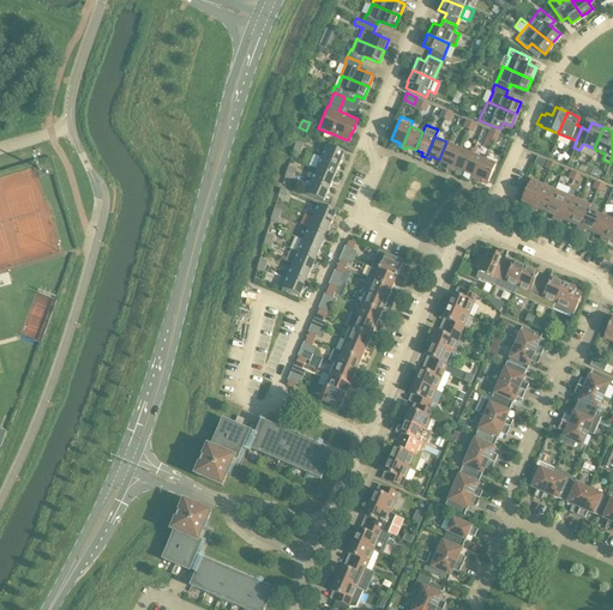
[(458,148),(446,142),(439,159),(446,163),(445,165),(450,168),(458,148)]
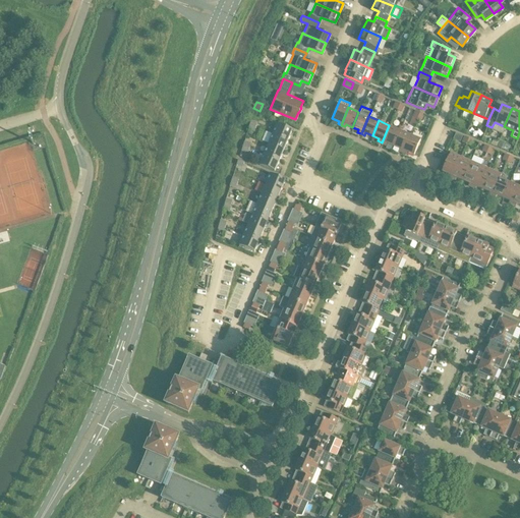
[(276,121),(272,131),(287,138),(291,127),(276,121)]
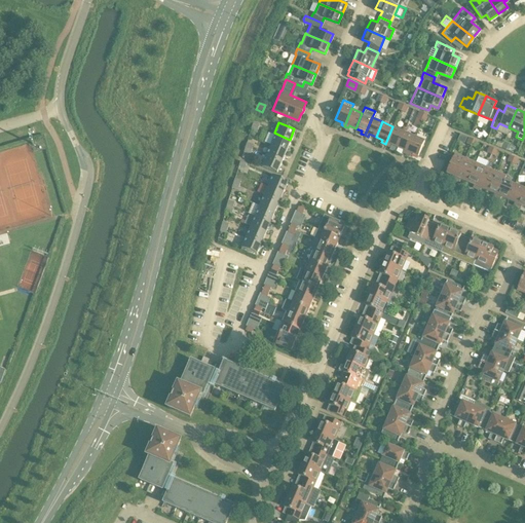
[(251,124),(249,133),(254,134),(255,131),(256,131),(257,126),(251,124)]
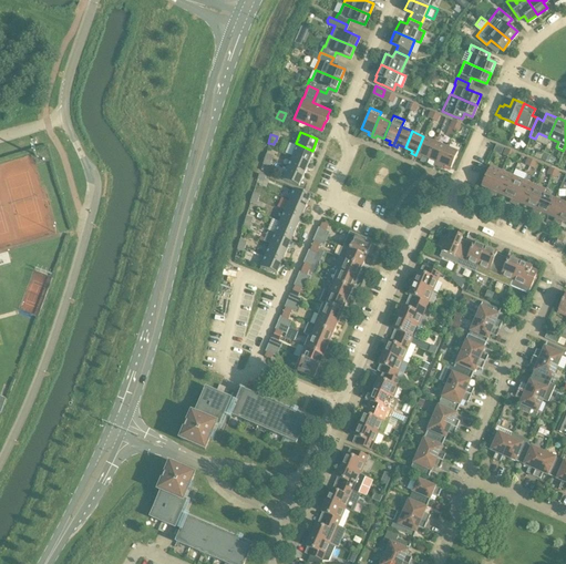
[(434,141),(423,136),(415,155),(419,156),(420,154),(428,157),(434,141)]
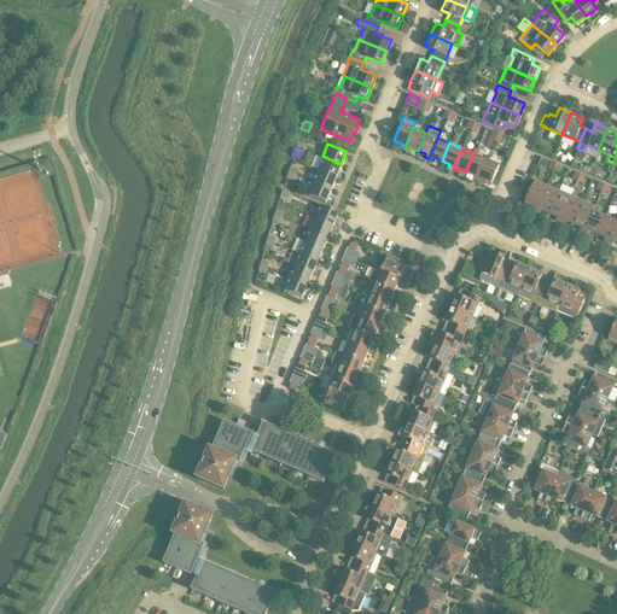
[(315,153),(310,164),(318,168),(335,176),(341,164),(322,156),(315,153)]
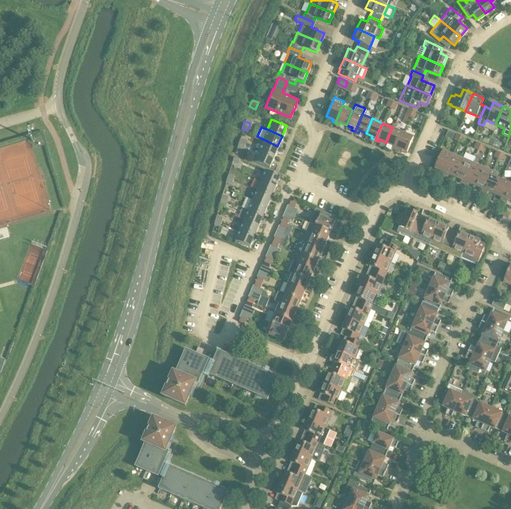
[(402,131),(392,127),(386,142),(392,144),(391,147),(395,148),(402,131)]
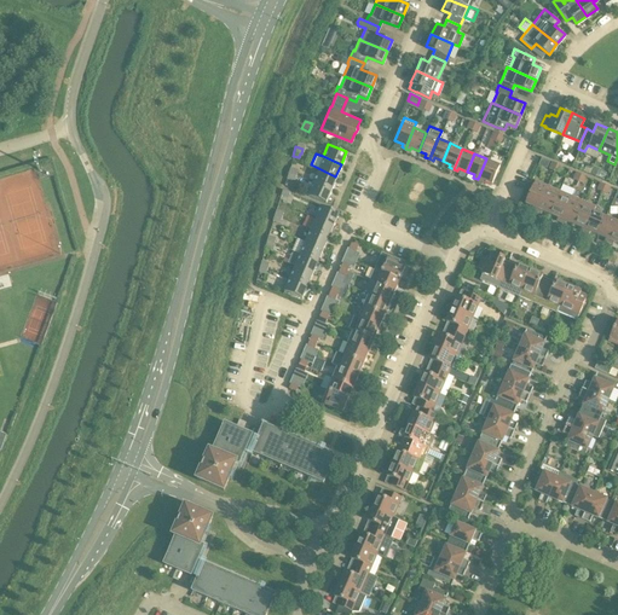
[(486,158),(478,179),(481,181),(483,178),(491,181),(498,164),(486,158)]
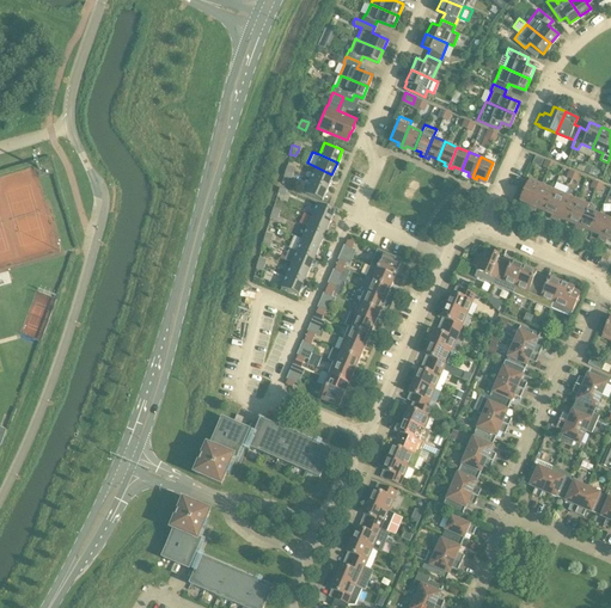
[(315,166),(309,178),(327,186),(331,174),(315,166)]
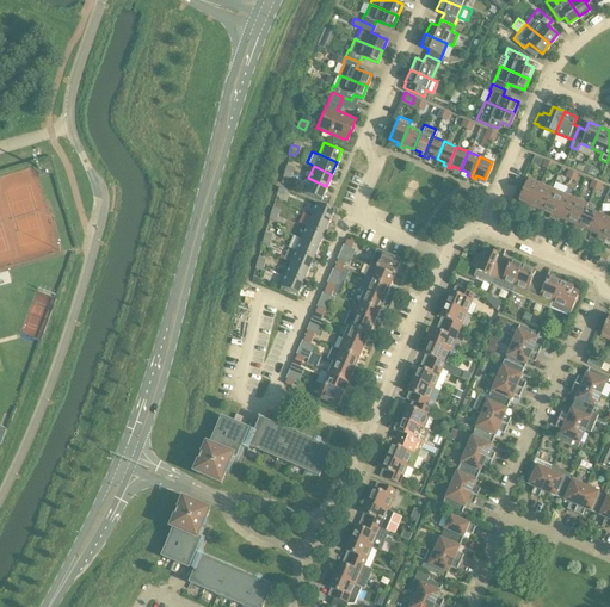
[(528,175),(525,181),(517,199),(525,203),(524,205),(529,206),(540,181),(528,175)]
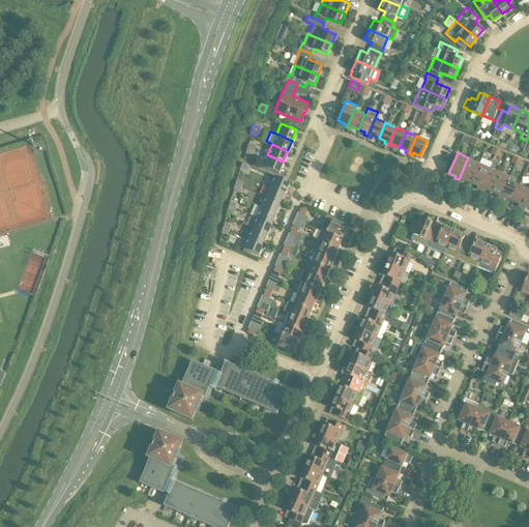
[(283,162),(267,154),(263,166),(278,172),(283,162)]
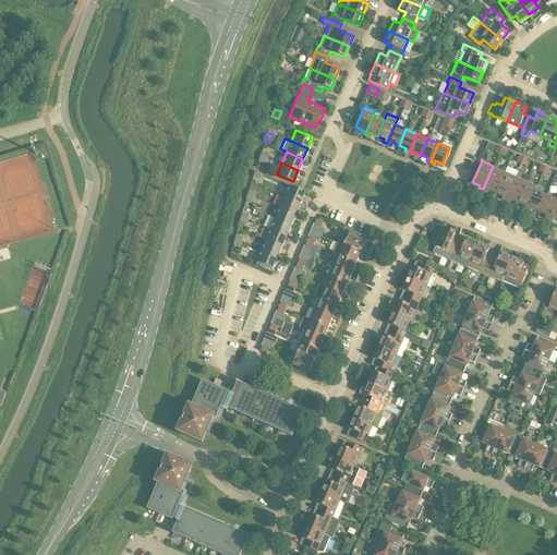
[(504,170),(495,191),(501,194),(500,196),(505,198),(515,176),(517,170),(506,165),(504,170)]
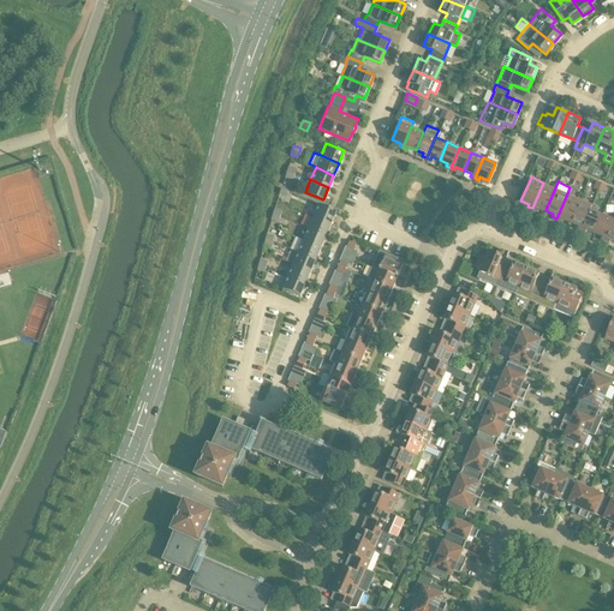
[(543,183),(532,208),(536,210),(537,208),(546,210),(555,187),(543,183)]
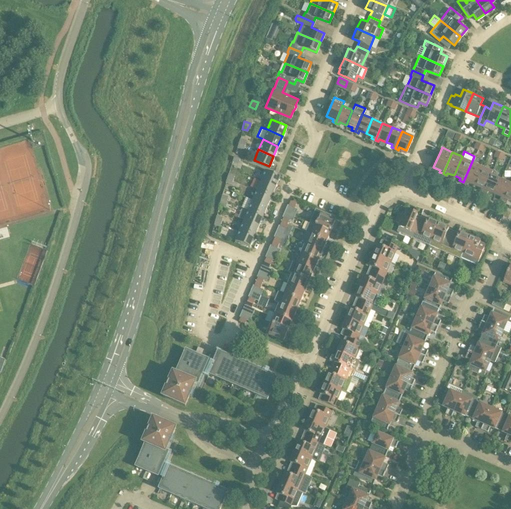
[(482,165),(472,161),(463,182),(466,183),(467,181),(473,184),(482,165)]
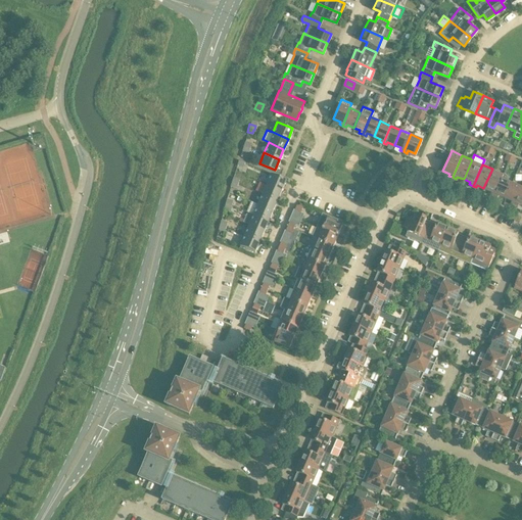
[(492,169),(483,188),(490,191),(489,193),(492,194),(501,177),(503,173),(492,169)]
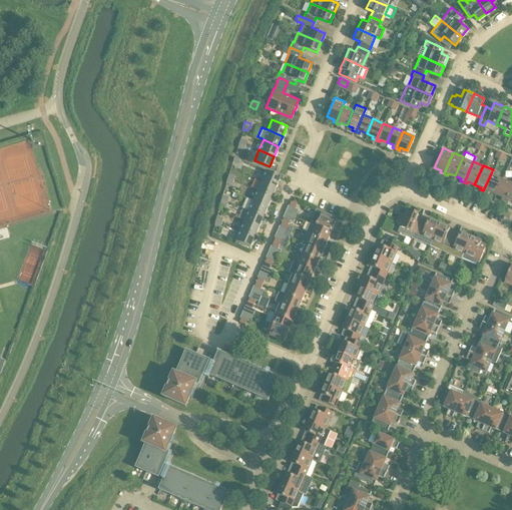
[(265,168),(261,179),(276,185),(280,175),(265,168)]
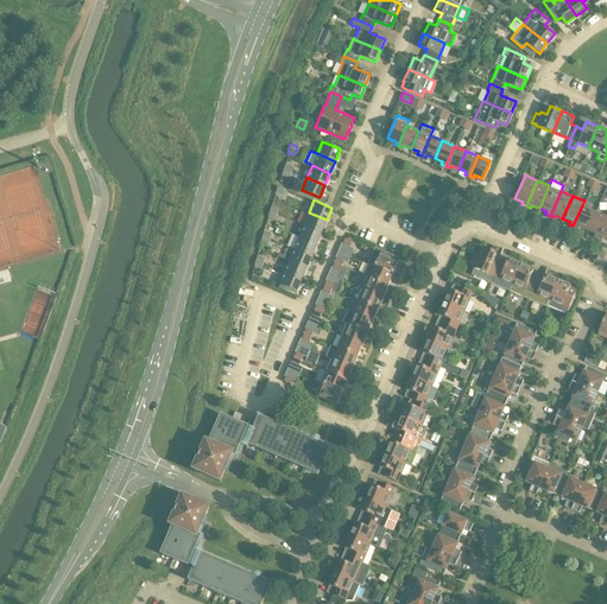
[(582,205),(573,226),(577,228),(579,226),(586,228),(594,211),(582,205)]
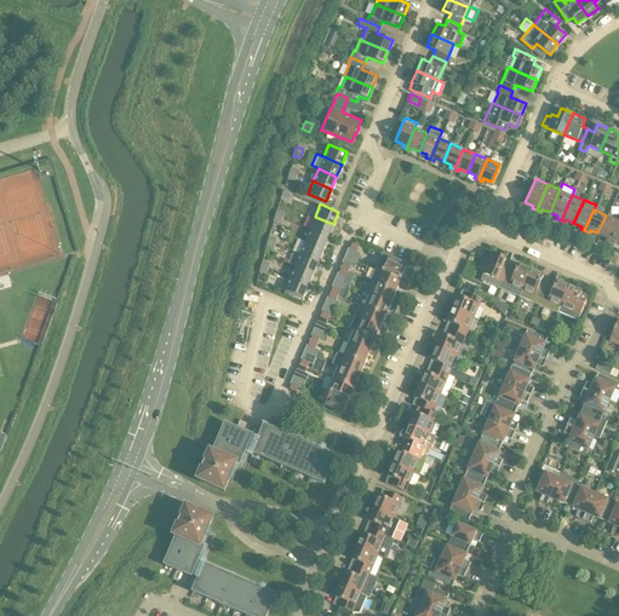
[(606,216),(597,232),(606,236),(605,240),(608,241),(618,220),(606,216)]
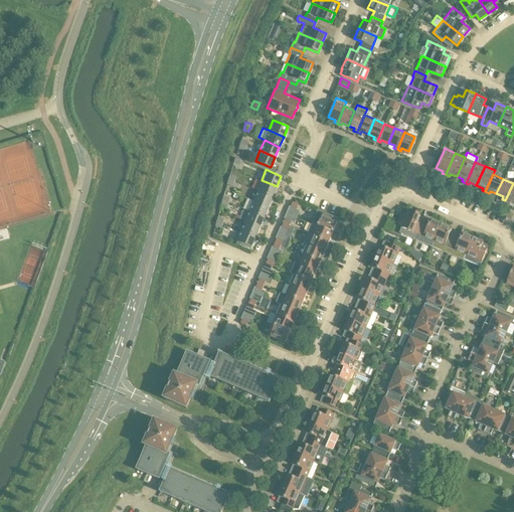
[(277,186),(262,180),(258,190),(273,196),(277,186)]
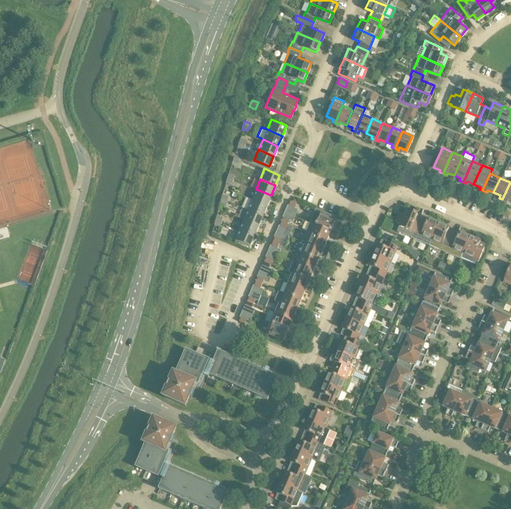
[(510,179),(510,182),(502,199),(506,201),(507,198),(510,200),(510,179)]
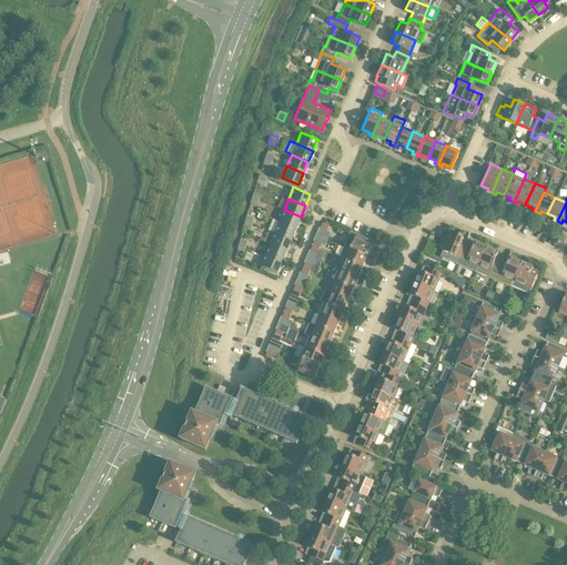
[(284,210),(279,221),(295,228),(301,217),(284,210)]
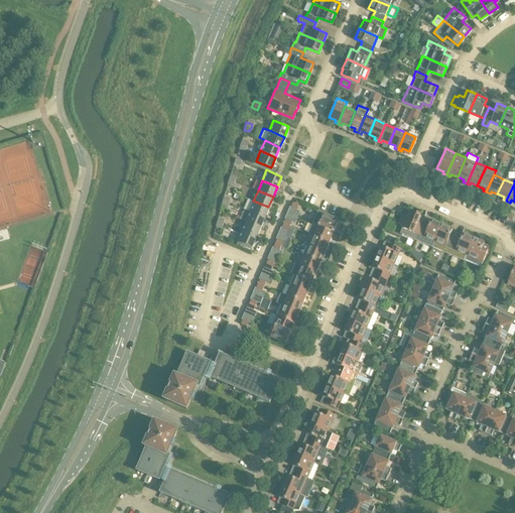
[(290,205),(290,206),(296,208),(297,204),(299,201),(295,200),(294,202),(292,201),(290,205)]
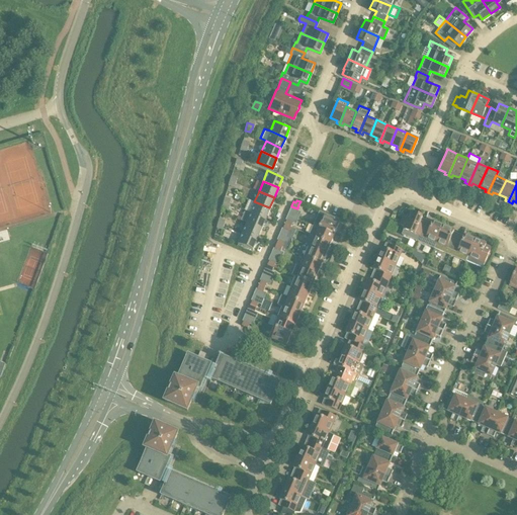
[(254,201),(250,211),(265,218),(269,207),(254,201)]
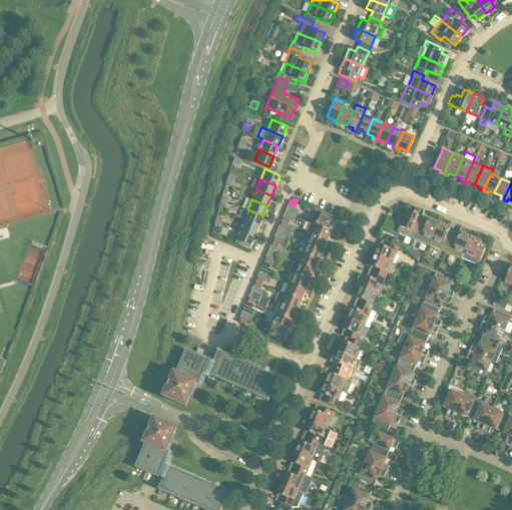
[(316,207),(310,220),(331,229),(335,219),(330,216),(331,213),(316,207)]
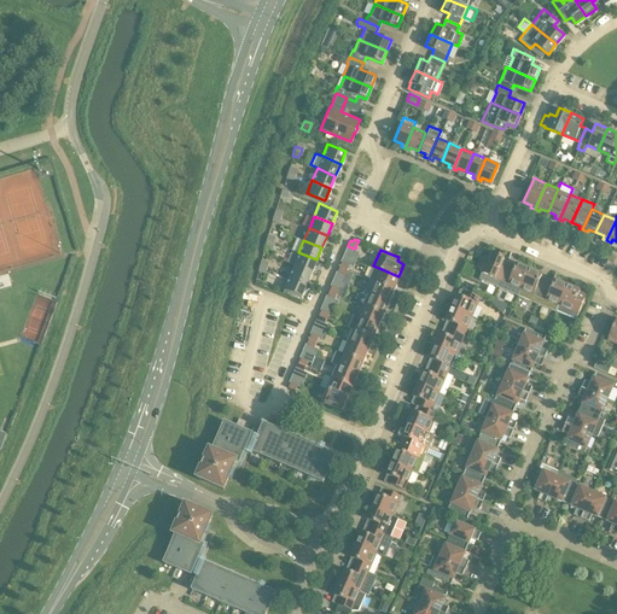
[(498,286),(507,264),(500,262),(502,256),(490,250),(487,257),(481,255),(476,265),(482,268),(478,276),(498,286)]
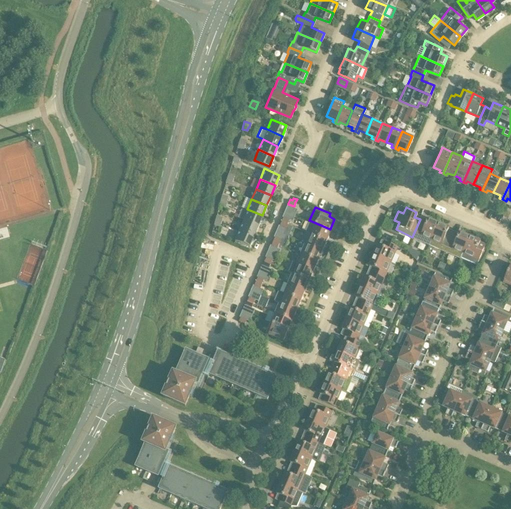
[(247,209),(243,218),(258,225),(262,215),(247,209)]
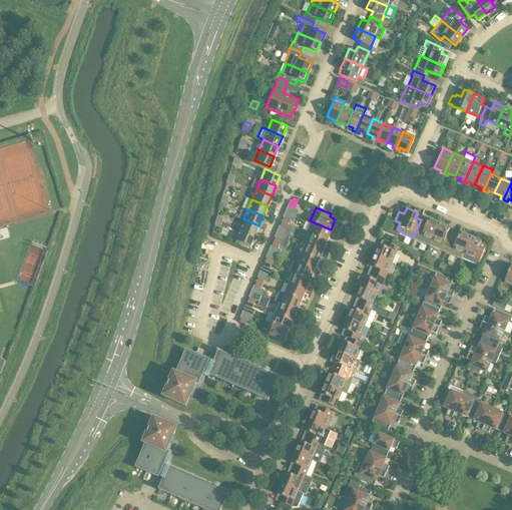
[(421,219),(413,237),(429,243),(438,221),(428,217),(426,221),(421,219)]
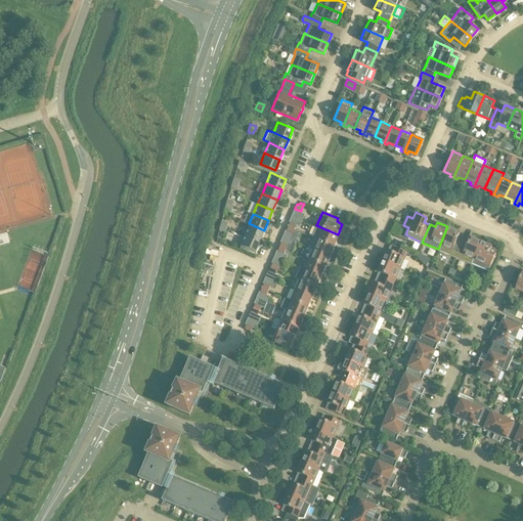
[(249,223),(245,233),(260,241),(264,230),(249,223)]
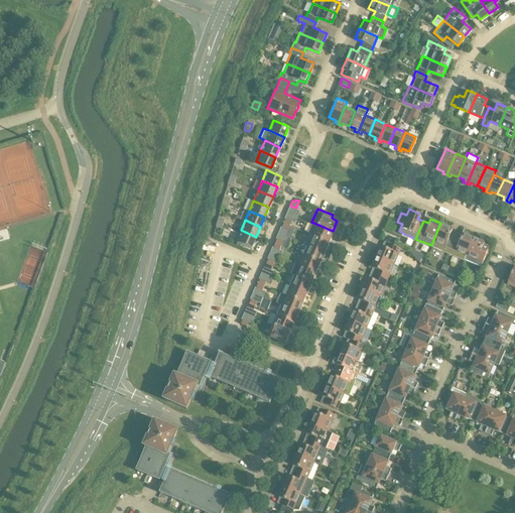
[(329,241),(333,231),(311,222),(307,232),(329,241)]
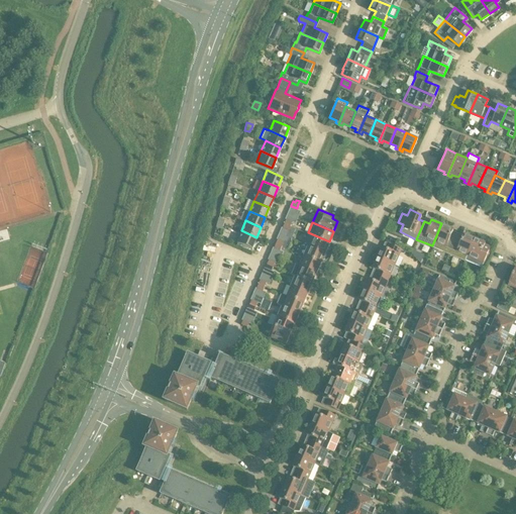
[(452,227),(441,223),(432,245),(448,252),(455,235),(450,232),(452,227)]
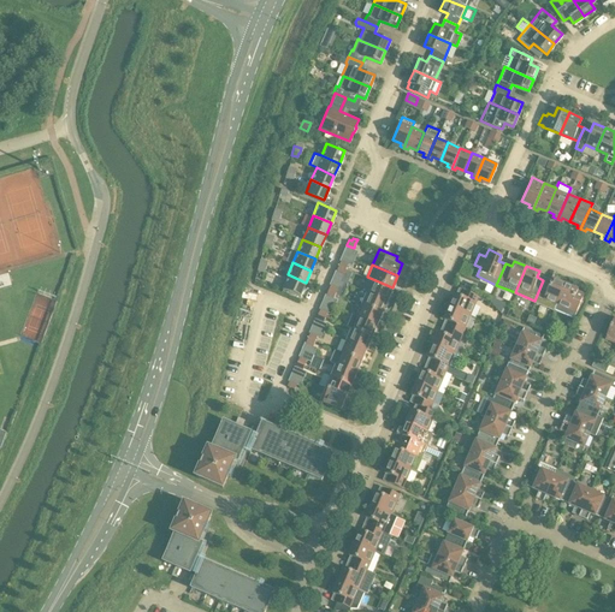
[(306,283),(288,274),(282,287),(300,295),(306,283)]
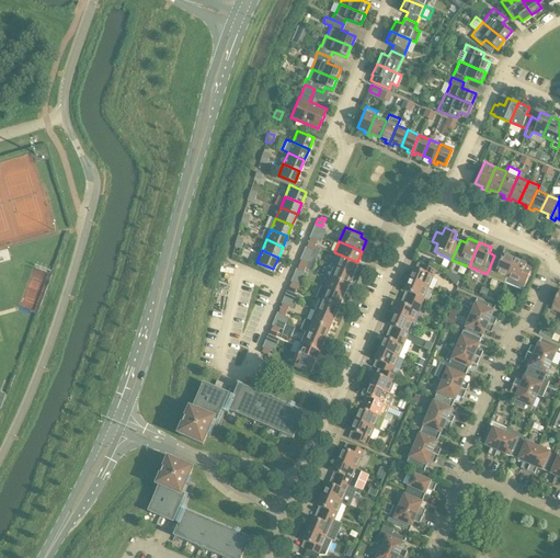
[(334,252),(329,263),(333,265),(352,273),(357,262),(334,252)]
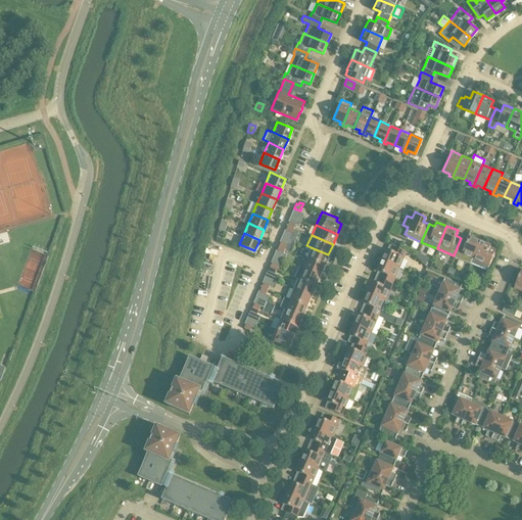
[(466,240),(461,238),(454,255),(469,263),(470,262),(479,240),(468,235),(466,240)]
